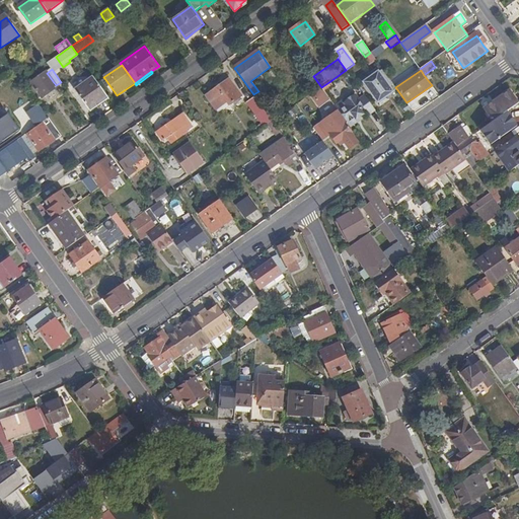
[(392,91),(378,71),(364,81),(378,102),(392,91)]
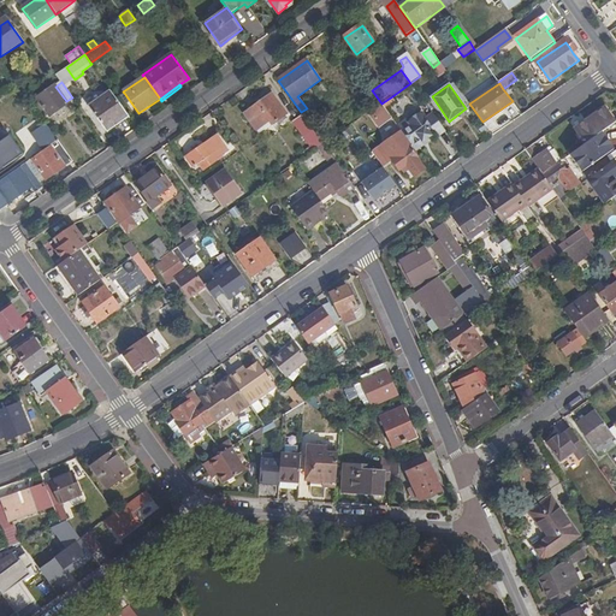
[(66,101),(55,87),(37,99),(49,117),(69,104),(66,101)]
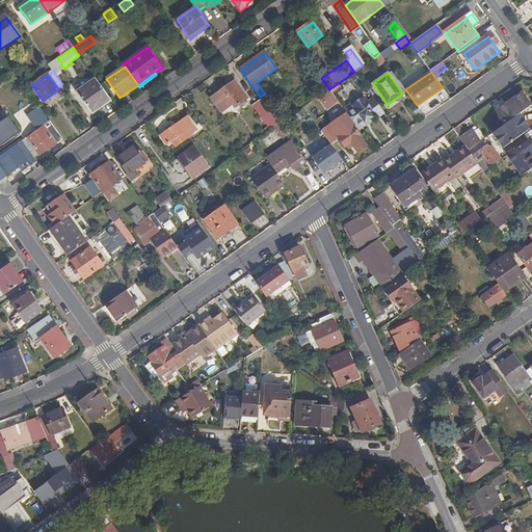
[(92,113),(110,100),(96,79),(77,92),(92,113)]
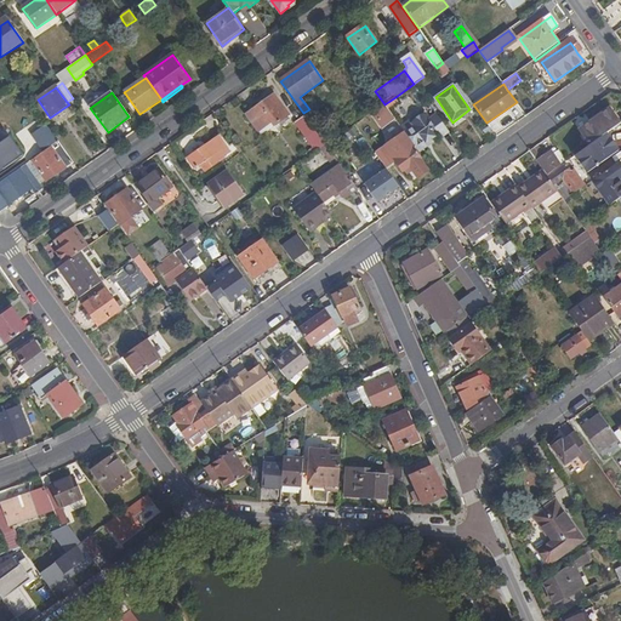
[(274,126),(289,115),(274,95),(246,115),(260,132),(272,123),(274,126)]
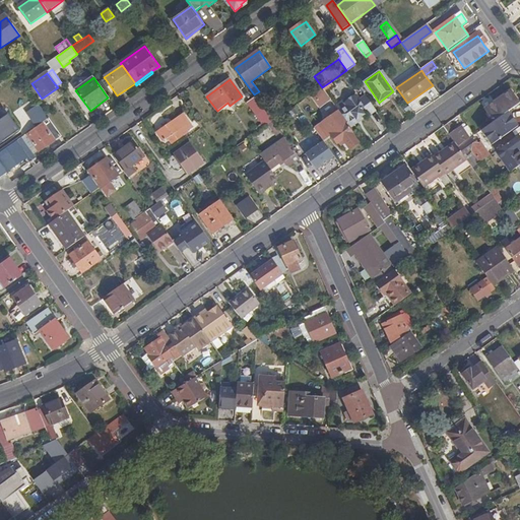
[(331,81),(322,87),(326,92),(334,86),(331,81)]
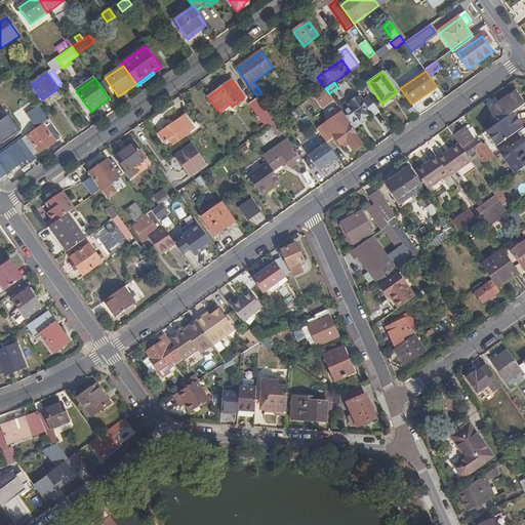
[(261,92),(256,95),(257,97),(267,91),(266,89),(267,88),(264,84),(258,88),(261,92)]
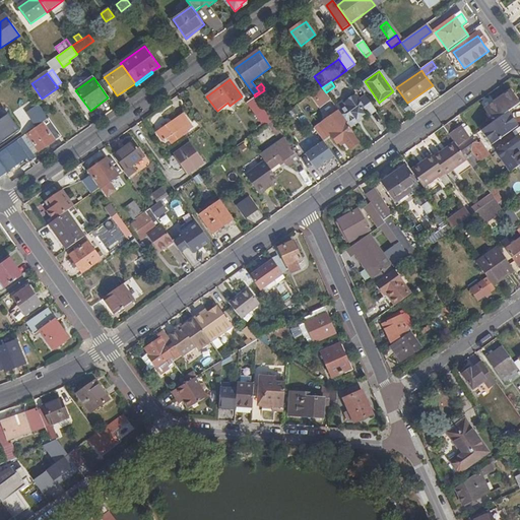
[(326,92),(322,87),(312,94),(320,108),(331,101),(326,92)]
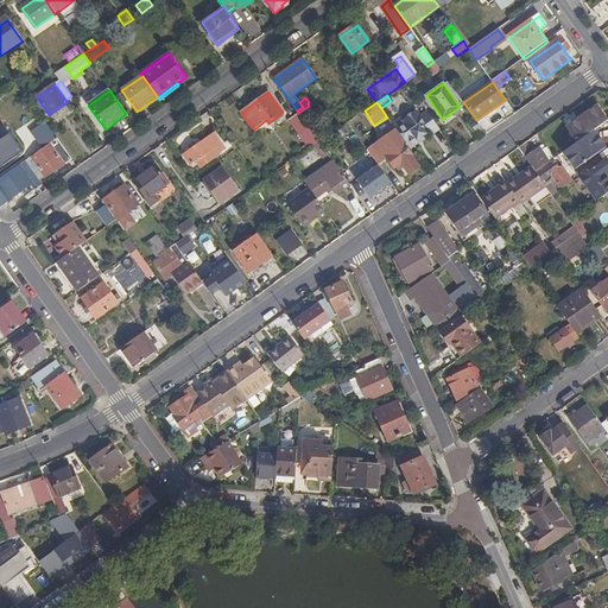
[(404,120),(417,112),(415,108),(393,125),(397,130),(397,131),(406,125),(404,120)]
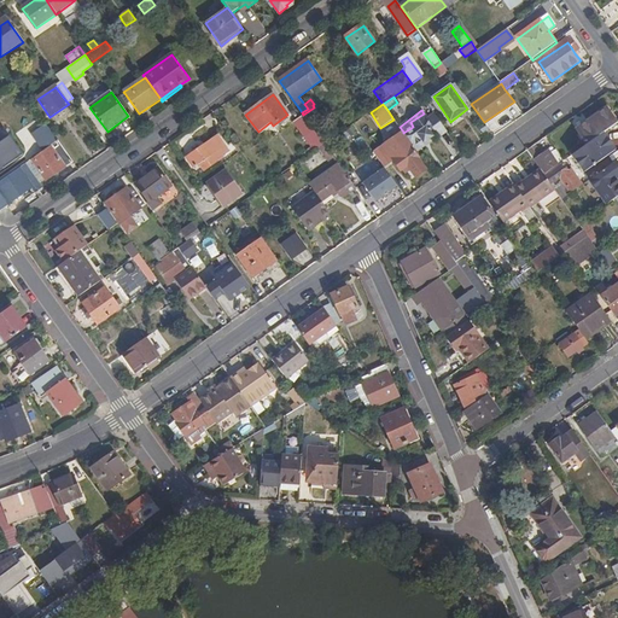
[(576,130),(587,145),(616,124),(606,110),(576,130)]
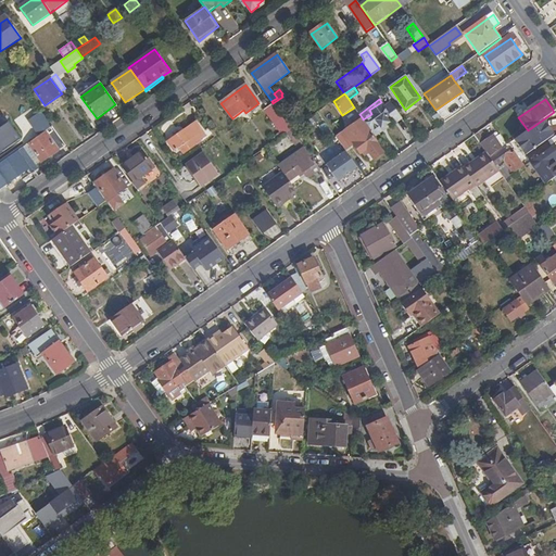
[(387,119),(391,116),(384,108),(381,102),(369,110),(371,114),(363,119),(373,131),(373,133),(381,127),(382,128),(388,124),(389,123),(387,119)]
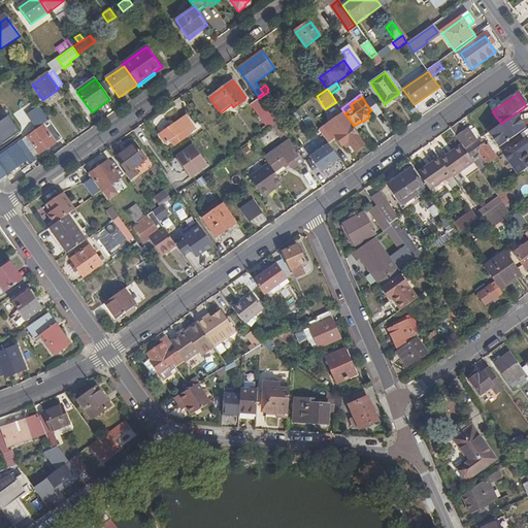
[(269,131),(277,124),(259,98),(251,105),(269,131)]
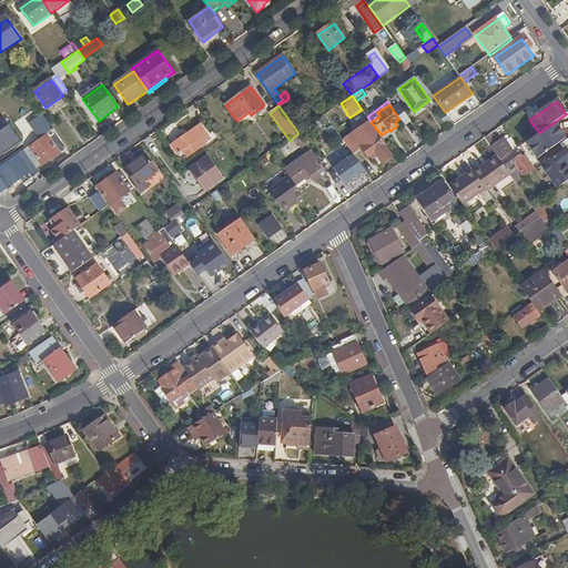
[(404,125),(411,121),(399,105),(393,110),(399,119),(404,125)]
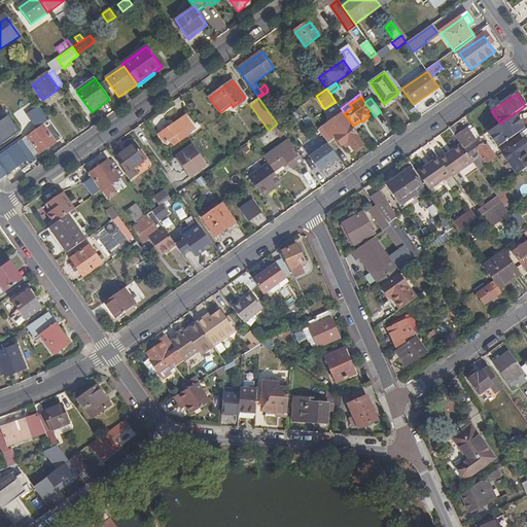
[(36,101),(23,106),(31,126),(44,120),(36,101)]
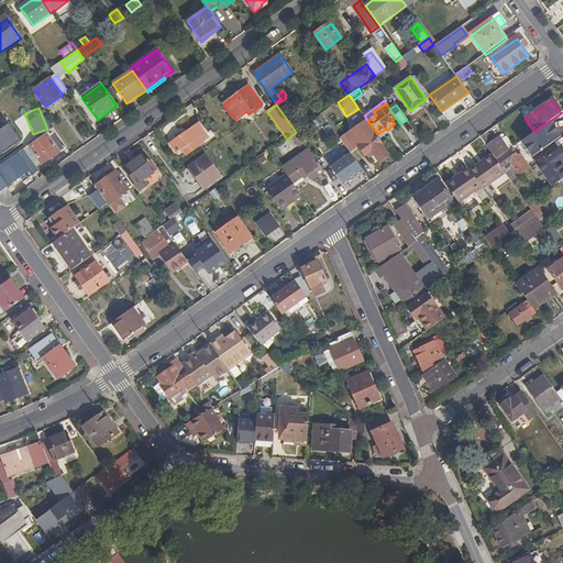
[(367,120),(349,133),(365,156),(368,154),(370,156),(373,154),(378,162),(389,155),(374,135),(377,133),(367,121),(367,120)]
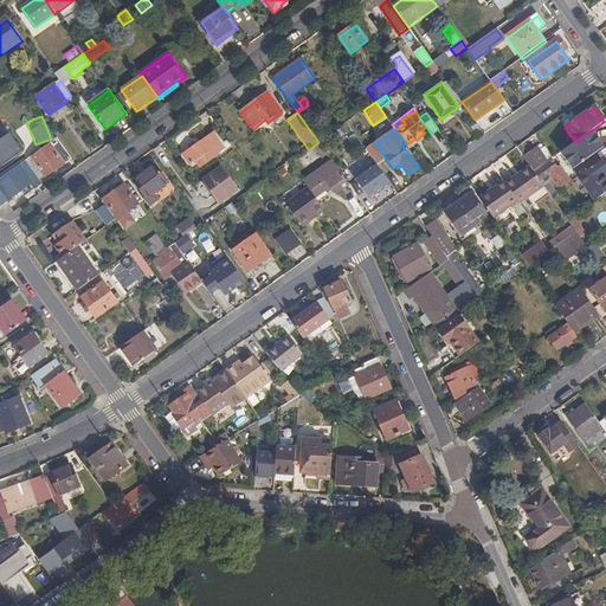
[(0,172),(2,176),(26,160),(27,159),(10,135),(4,139),(0,133),(0,172)]
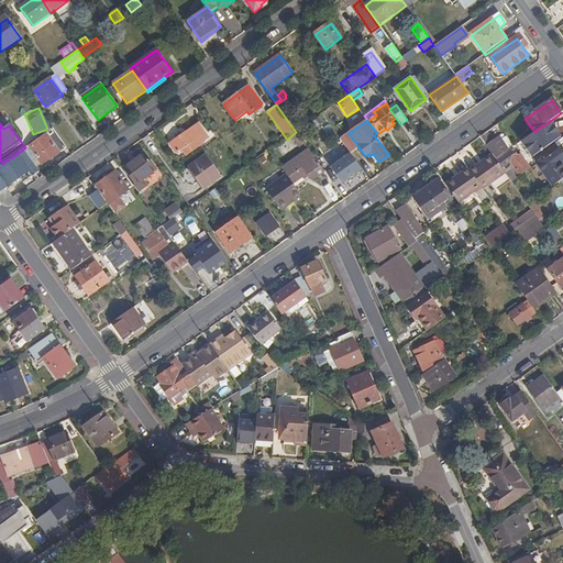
[(208,138),(199,124),(170,144),(176,153),(181,150),(186,156),(198,147),(197,146),(208,138)]
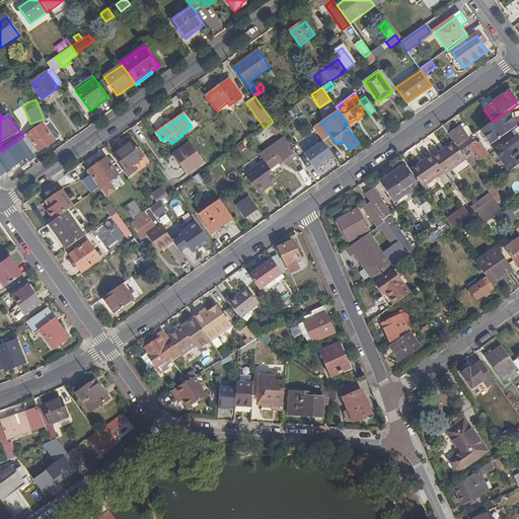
[(348,124),(350,127),(363,118),(362,116),(357,120),(356,119),(348,124)]
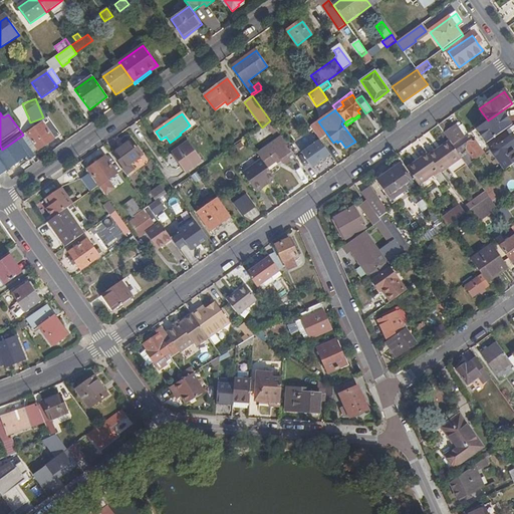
[(38,151),(61,135),(48,117),(26,133),(38,151)]
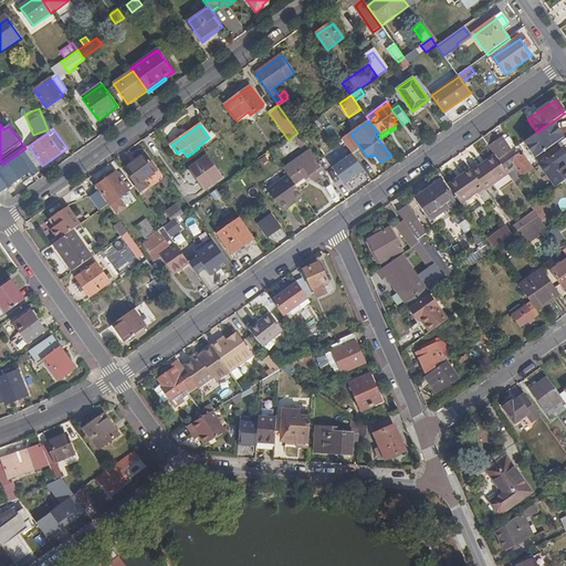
[(218,139),(221,138),(215,129),(212,132),(218,139)]
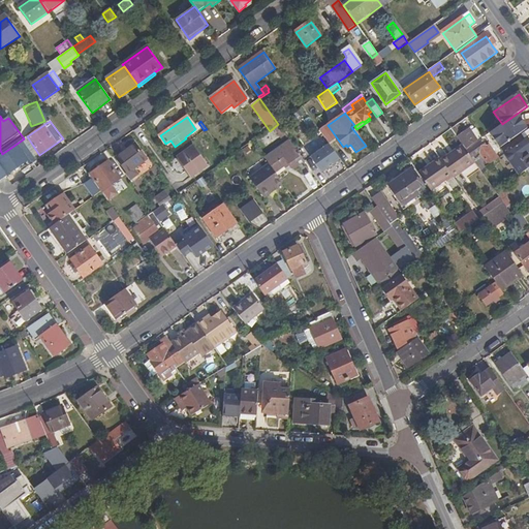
[(527,137),(528,135),(528,126),(527,128),(525,127),(518,131),(524,139),(527,137)]
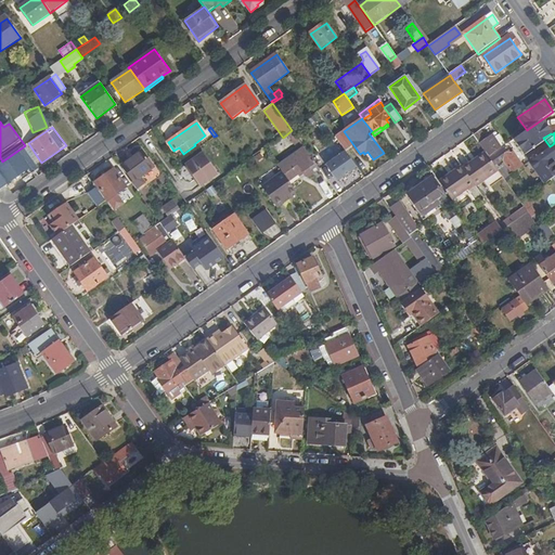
[(483,142),(477,133),(473,136),(485,154),(488,157),(501,149),(492,136),(483,142)]
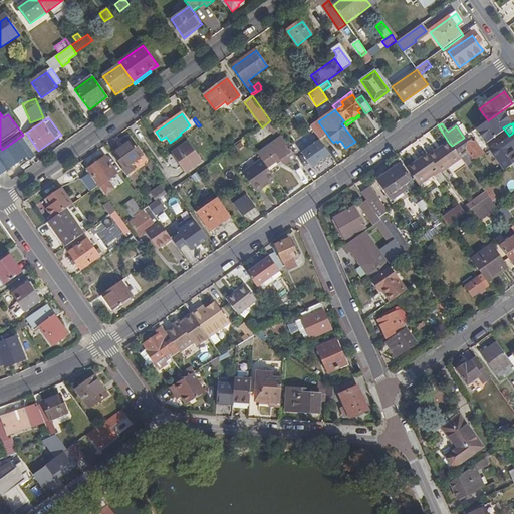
[(22,136),(34,154),(38,151),(26,133),(23,135),(22,136)]
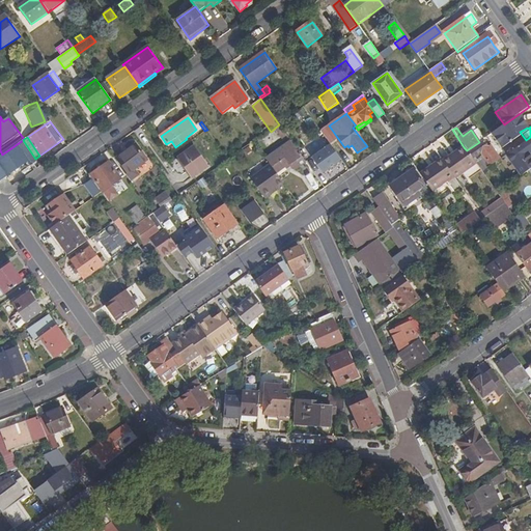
[(530,150),(530,141),(529,138),(526,140),(505,155),(521,176),(530,168),(530,156),(528,152),(530,150)]
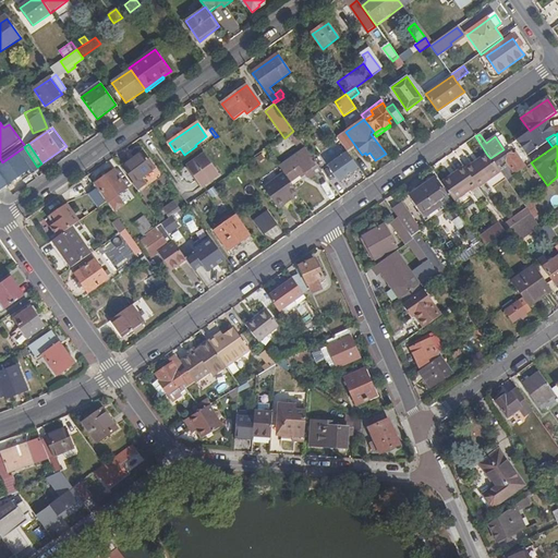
[(2,162),(0,164),(0,191),(32,170),(33,172),(38,169),(37,167),(24,147),(2,162)]
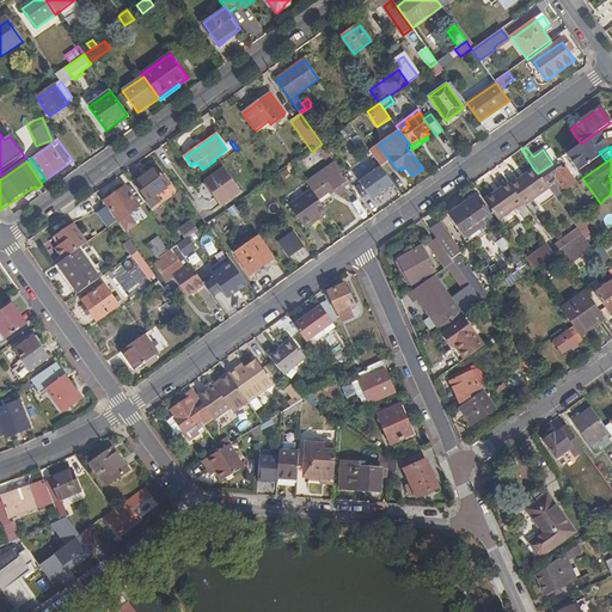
[(549,188),(556,199),(576,183),(568,169),(564,171),(557,161),(539,175),(544,183),(554,176),(557,182),(549,188)]
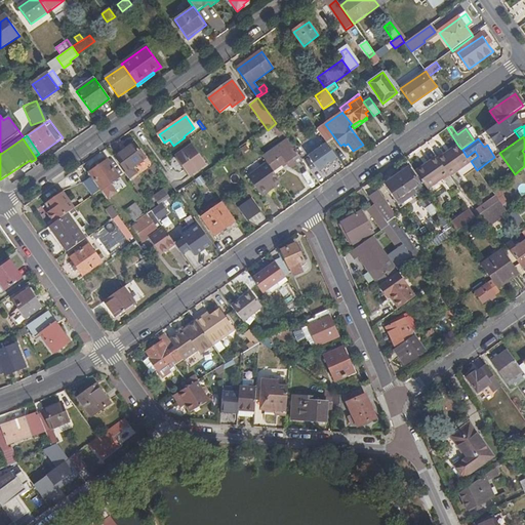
[(296,165),(304,161),(288,140),(264,158),(268,163),(274,171),(282,165),(283,166),(292,161),(296,165)]
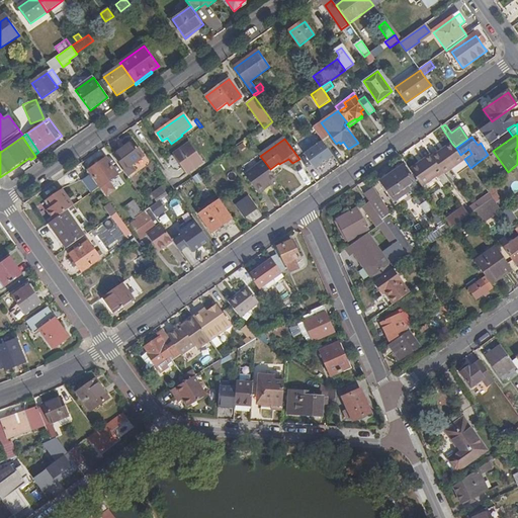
[(125,169),(123,170),(127,175),(137,169),(133,164),(144,156),(135,142),(121,151),(120,150),(116,152),(116,154),(115,155),(125,169)]
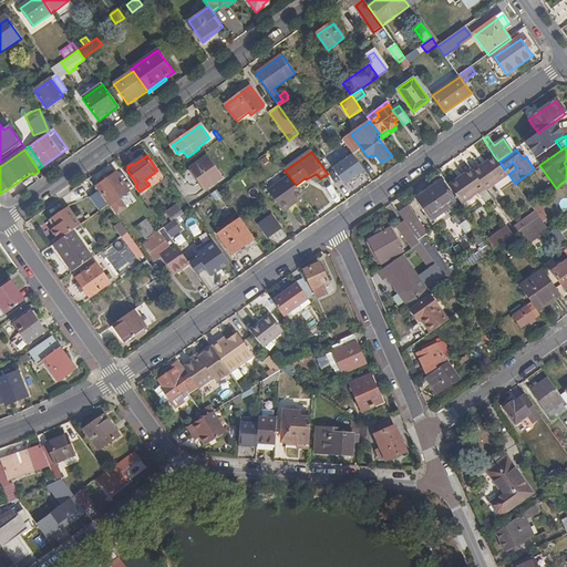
[(353,155),(334,168),(346,185),(366,172),(353,155)]
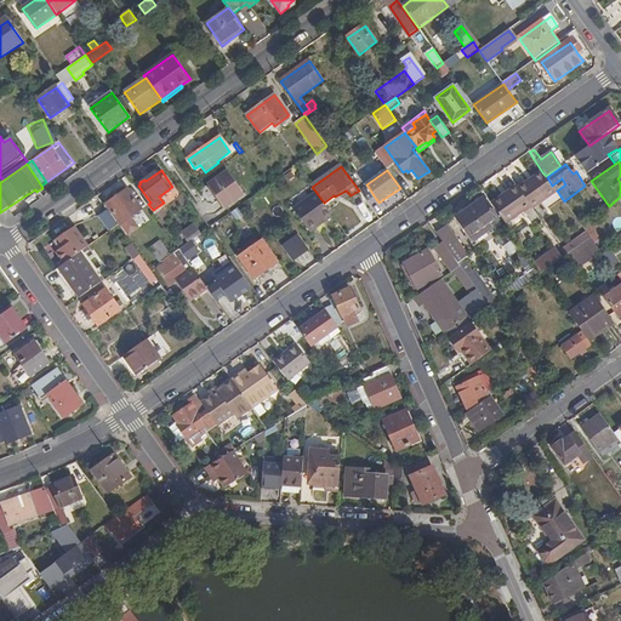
[(227,208),(244,195),(228,172),(210,184),(227,208)]
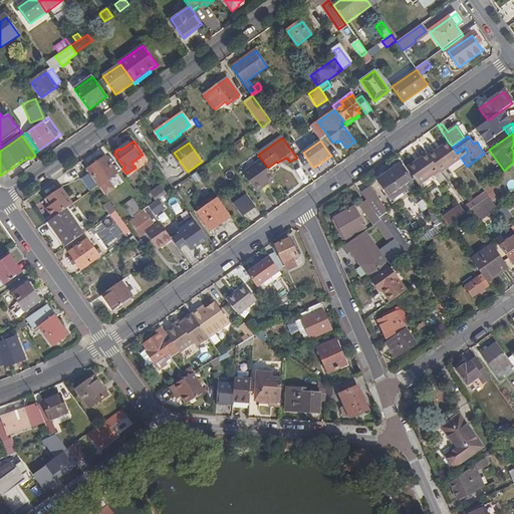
[(452,146),(449,143),(429,157),(439,171),(441,173),(461,158),(457,154),(453,147),(452,146)]
